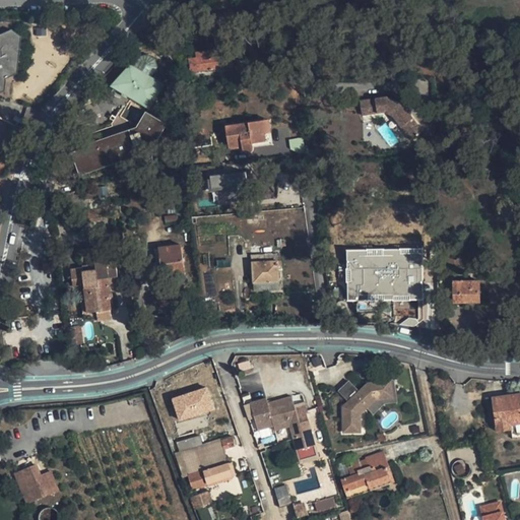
[(0,87),(5,86),(4,74),(14,71),(18,37),(5,26),(0,27),(0,87)]
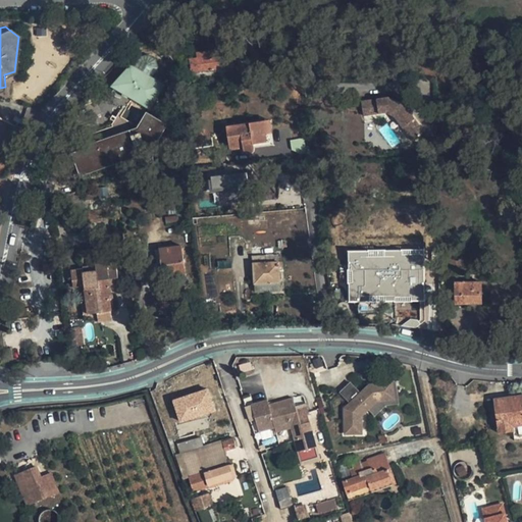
[(191,72),(235,67),(229,29),(214,31),(217,49),(197,52),(197,57),(189,58),(191,72)]
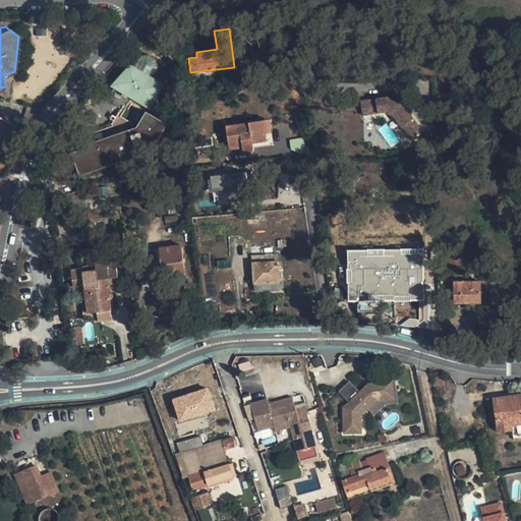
[(141,60),(134,70),(153,81),(159,70),(157,62),(150,58),(141,60)]
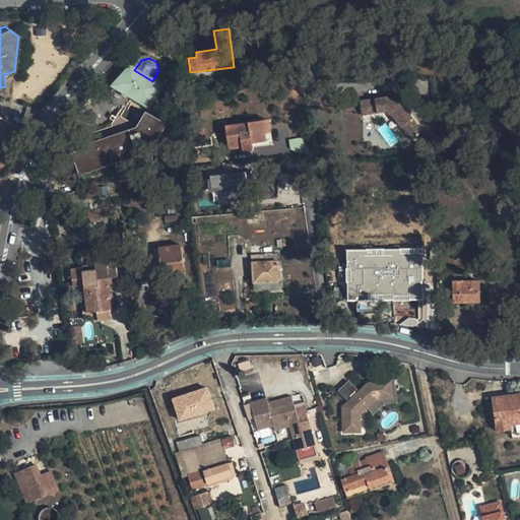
[(115,89),(146,108),(159,85),(152,81),(134,70),(132,69),(115,89)]
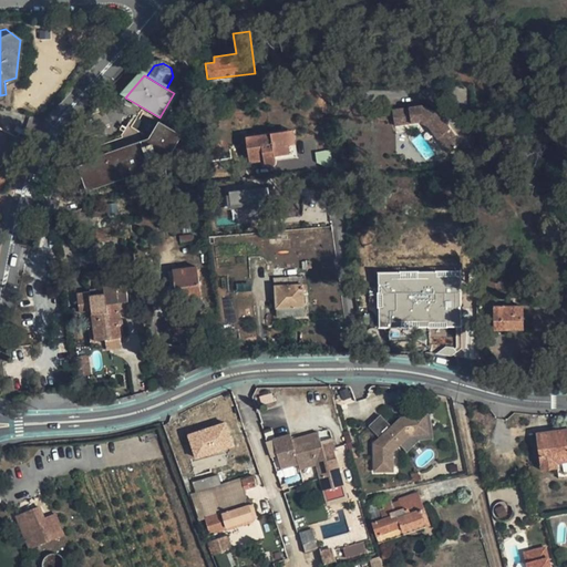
[(439,109),(429,103),(426,107),(436,113),(439,109)]
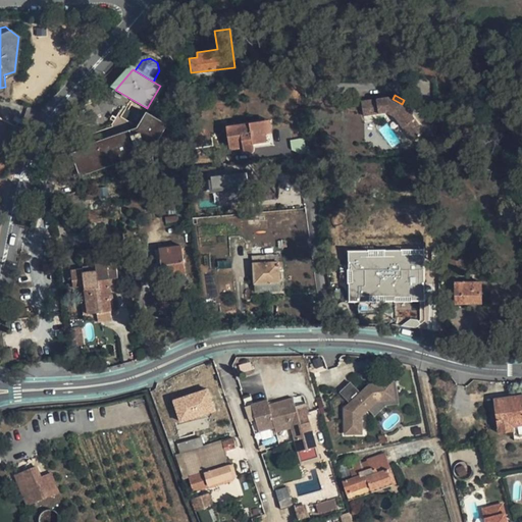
[(389,98),(362,101),(364,116),(387,112),(396,117),(413,141),(425,132),(405,106),(402,104),(393,99),(389,98)]
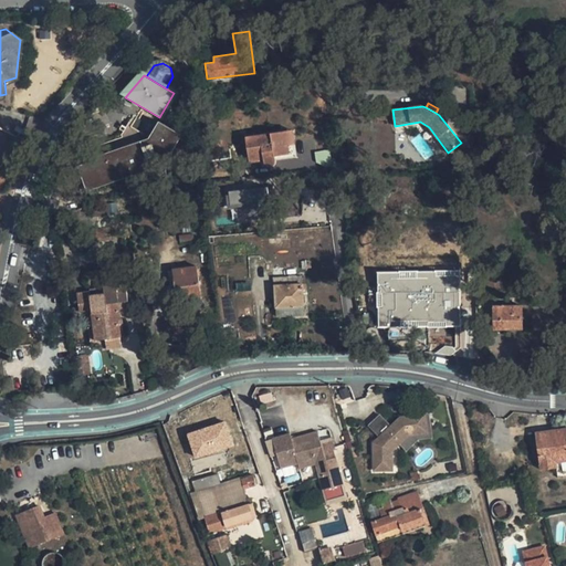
[(161,164),(179,137),(156,122),(146,138),(148,144),(96,163),(95,159),(77,167),(86,192),(161,164)]
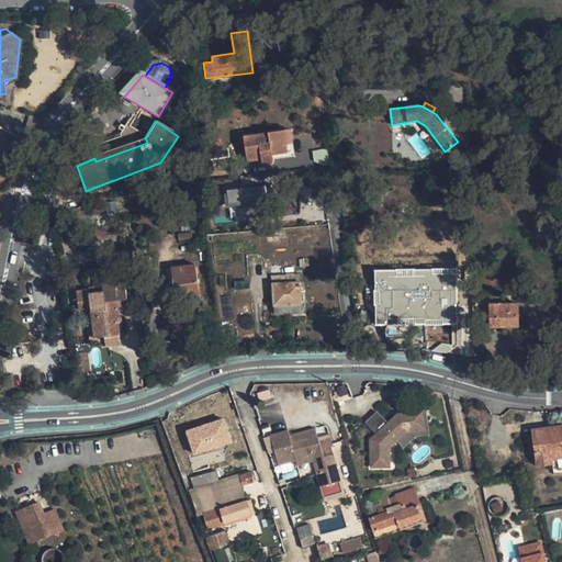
[(0,163),(3,164),(17,134),(0,125),(0,163)]
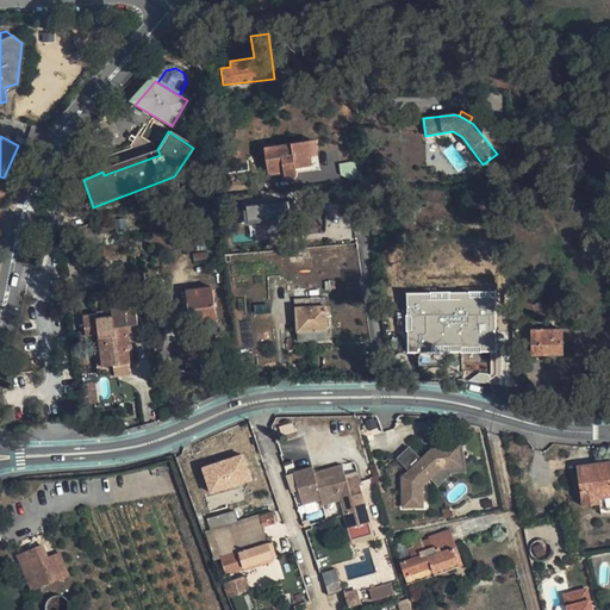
[(316,141),(309,142),(312,166),(296,168),(297,173),(319,169),(316,141)]
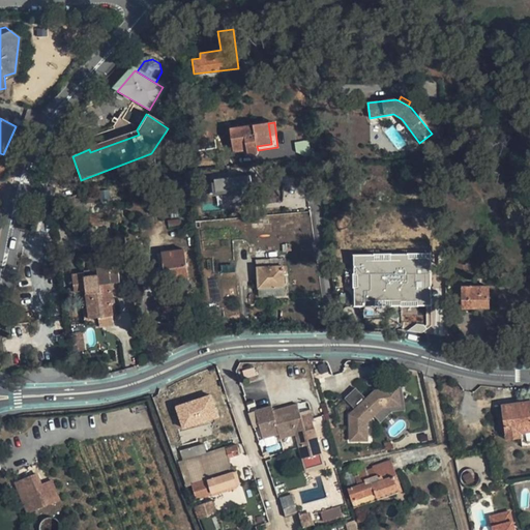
[(268,123),(231,129),(234,152),(244,151),(244,152),(247,151),(248,153),(249,154),(252,156),(253,156),(256,155),(258,152),(258,150),(257,146),(271,144),(268,123)]
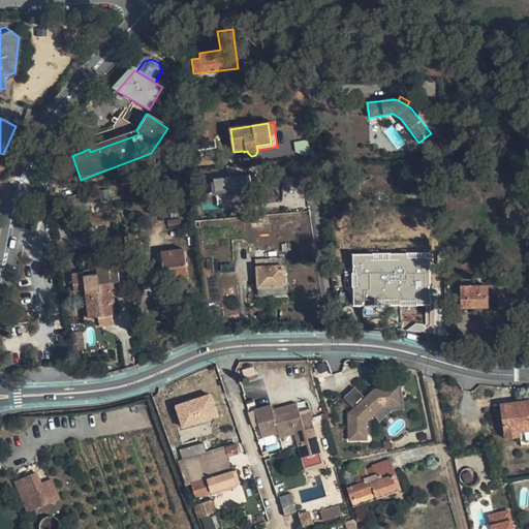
[(138,134),(136,129),(88,147),(89,149),(90,152),(138,134)]
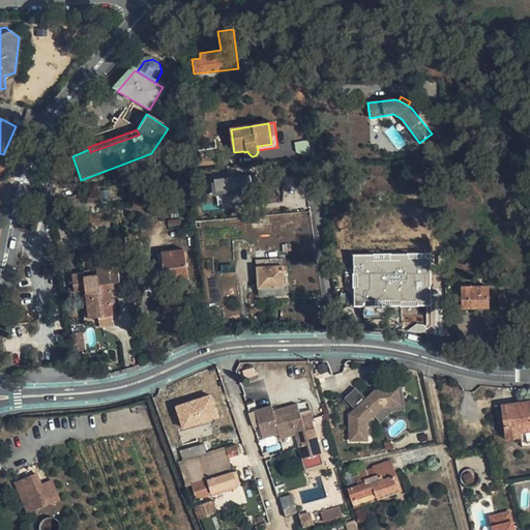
[(306,142),(293,143),(294,157),(307,155),(306,142)]
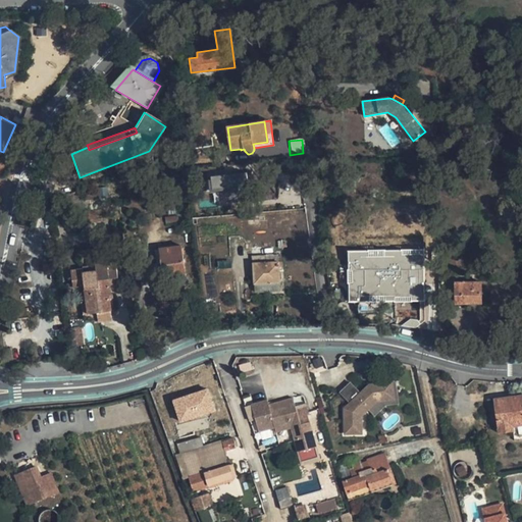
[(245,187),(243,173),(211,176),(212,190),(220,189),(221,199),(237,198),(236,188),(245,187)]
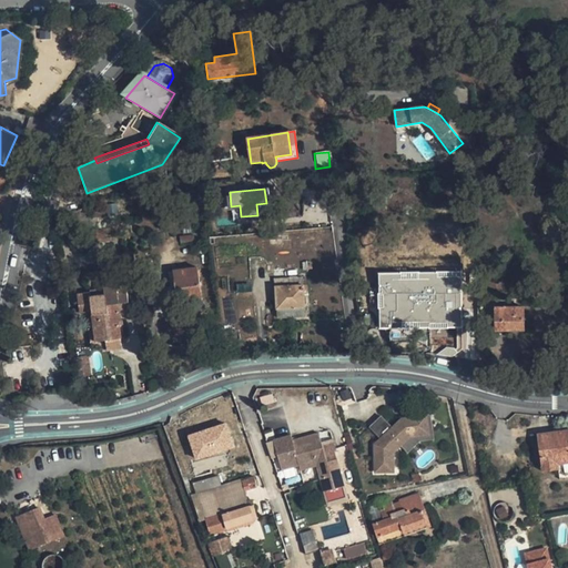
[(198,267),(174,271),(178,297),(183,297),(189,296),(189,302),(202,301),(198,267)]
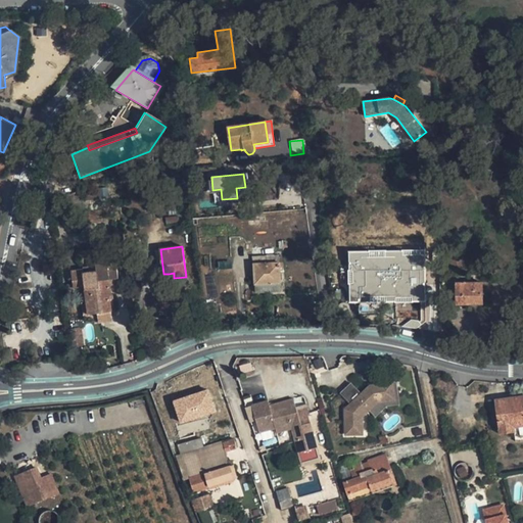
[(274,247),(251,248),(252,256),(274,255),(274,247)]
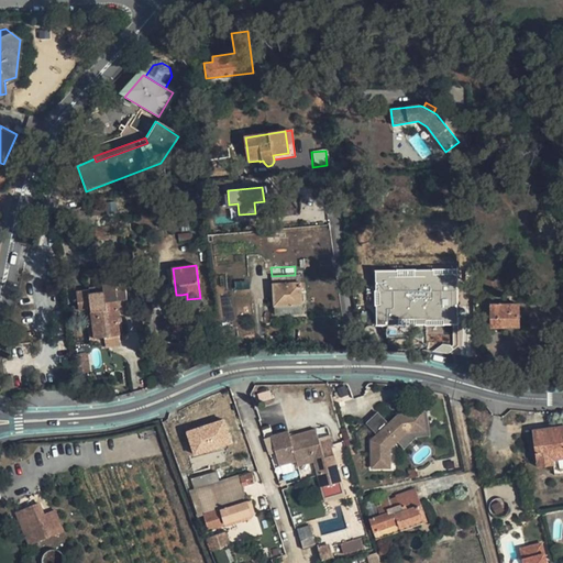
[(445,272),(388,272),(388,293),(438,293),(438,283),(445,283),(445,272)]
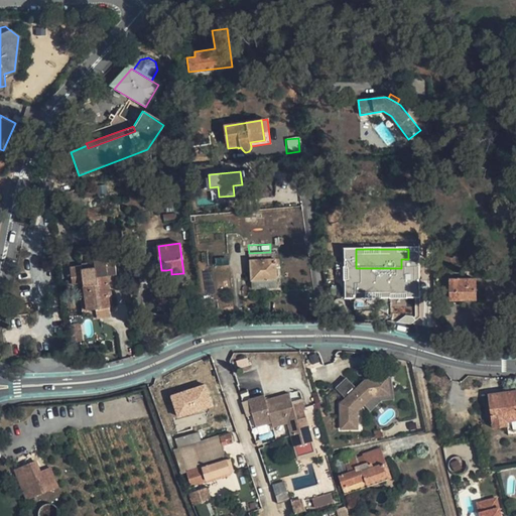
[(270,252),(249,253),(249,260),(251,260),(251,280),(276,279),(275,251),(270,252)]
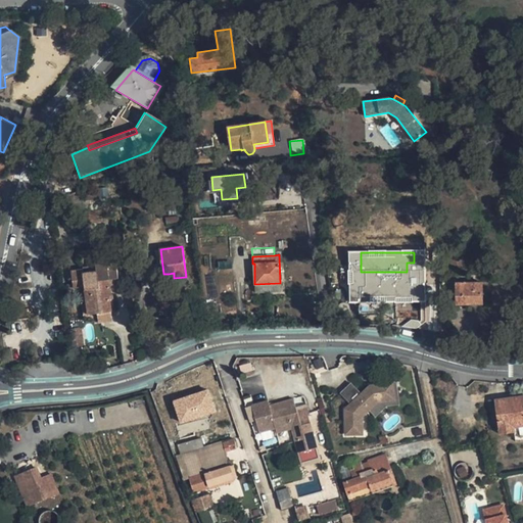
[(116,263),(96,266),(97,272),(84,274),(83,270),(72,271),(74,288),(85,286),(88,315),(97,314),(98,323),(112,321),(110,299),(109,295),(111,295),(110,289),(109,280),(120,279),(116,263)]
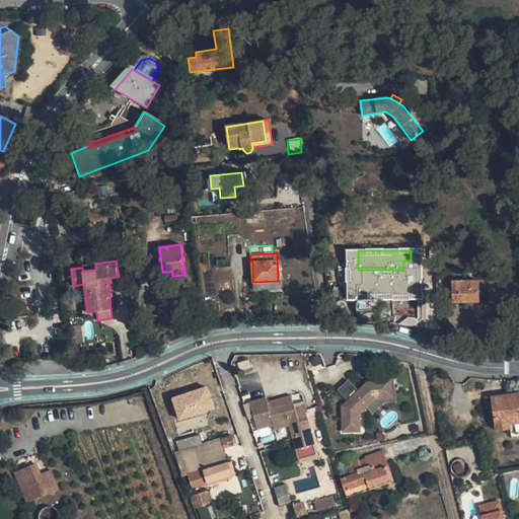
[(119,277),(108,278),(109,287),(120,285),(119,277)]
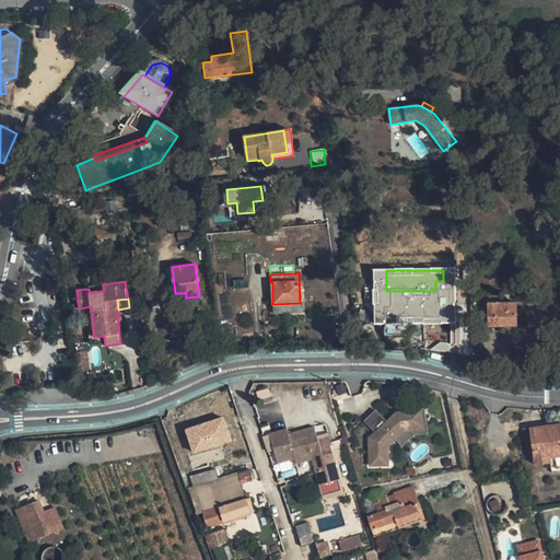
[(300,303),(272,304),(273,313),(301,312),(300,303)]
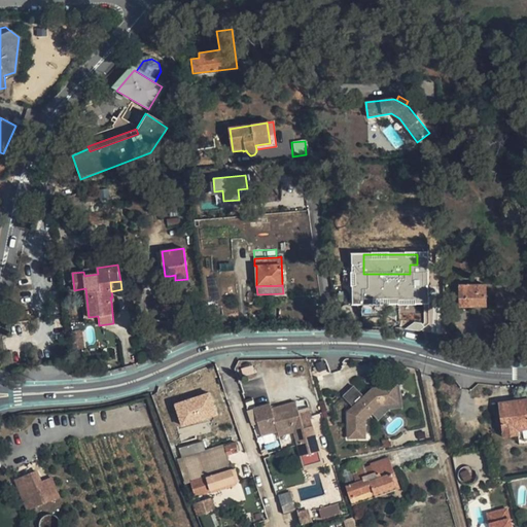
[(486,285),(459,285),(459,305),(471,305),(471,307),(487,307),(486,285)]
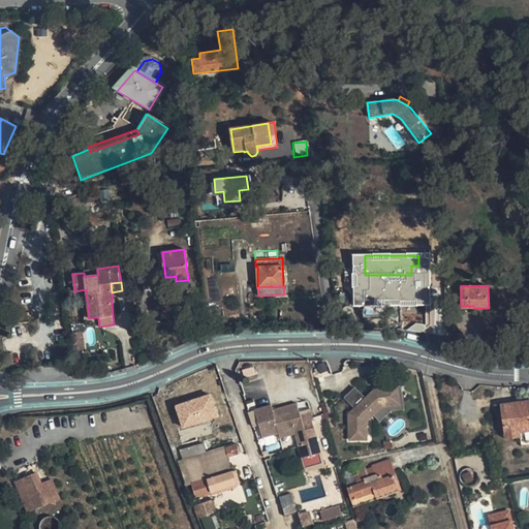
[(88,306),(83,306),(85,324),(99,322),(98,317),(89,318),(88,306)]
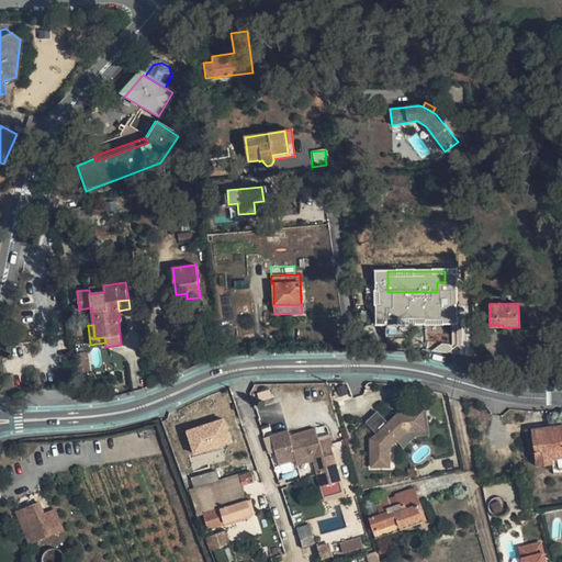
[(375,328),(373,327),(372,325),(369,325),(367,325),(366,326),(363,329),(362,332),(363,334),(364,336),(367,337),(369,338),(371,337),(373,336),(374,335),(375,332),(375,328)]
